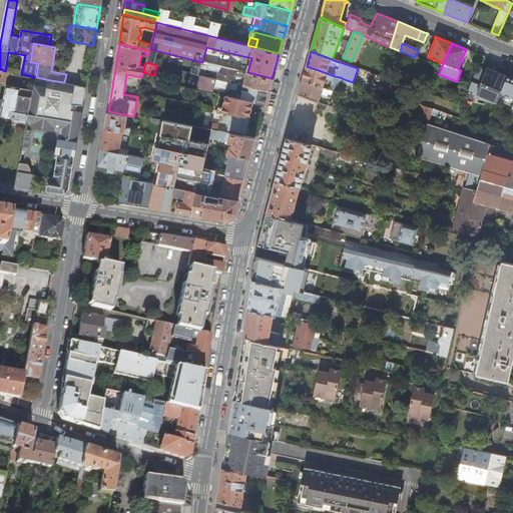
[(233,82),(235,69),(208,63),(206,69),(218,71),(216,78),(233,82)]
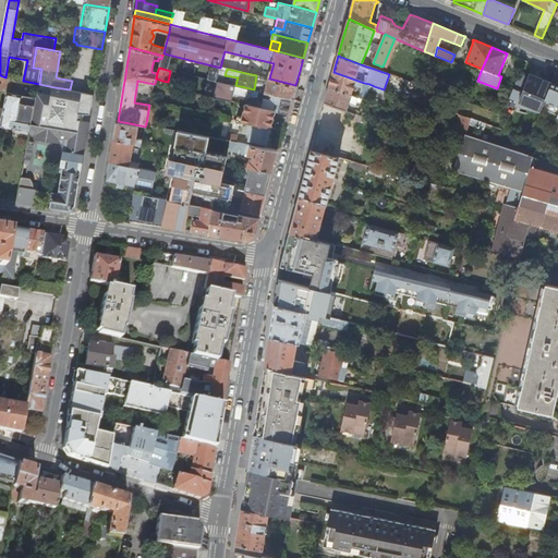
[(331,76),(329,87),(362,98),(365,100),(368,91),(367,89),(370,84),(364,83),(334,72),(331,76)]
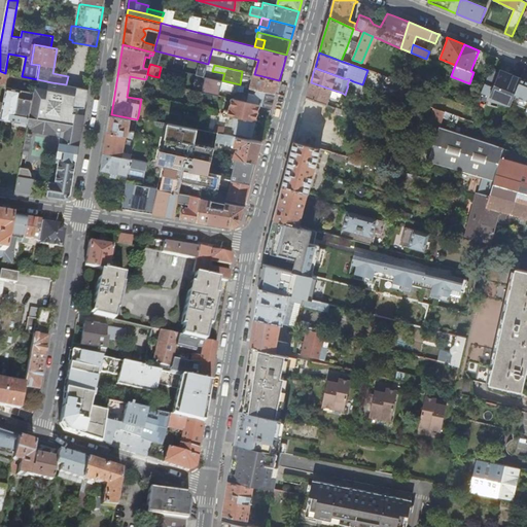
[(485,82),(493,86),(499,72),(490,69),(485,82)]
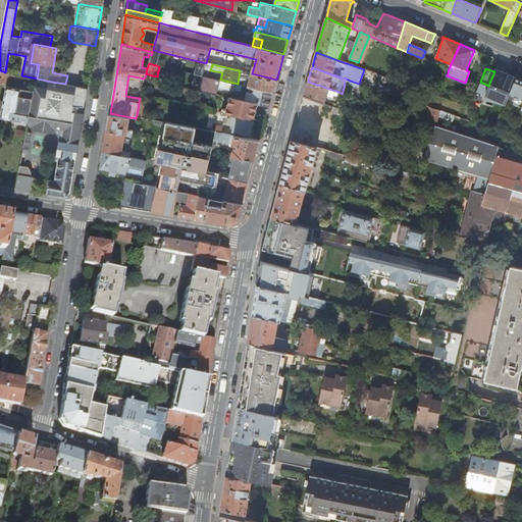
[(485,93),(507,102),(510,95),(516,77),(513,76),(496,69),(494,71),(488,86),(485,93)]
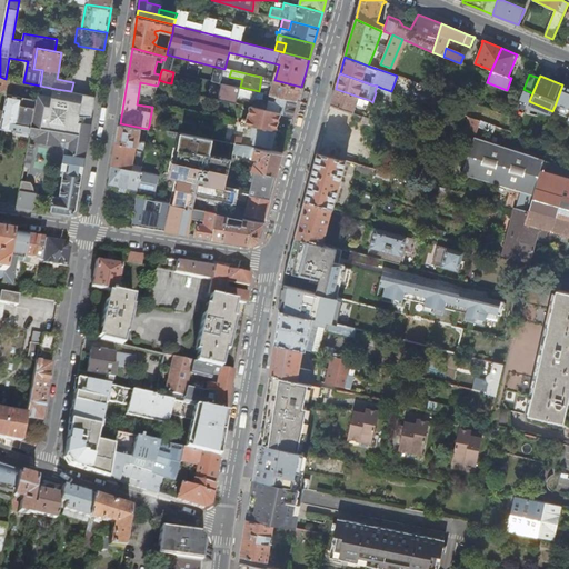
[(275,80),(270,93),(298,100),(300,95),(301,87),(275,80)]
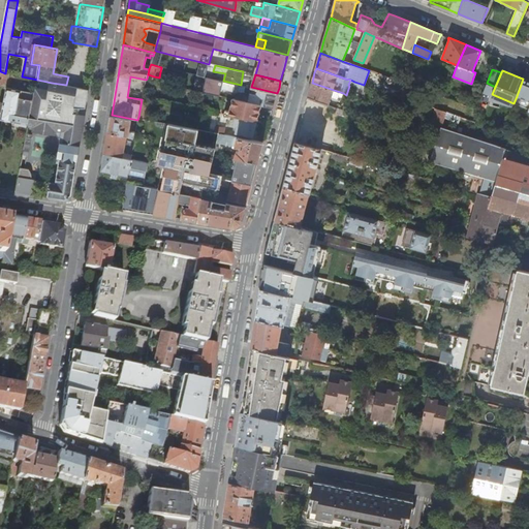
[(275,100),(277,93),(251,87),(241,85),(223,81),(208,78),(205,92),(220,96),(222,88),(239,92),(237,99),(262,104),(274,107),(275,100)]
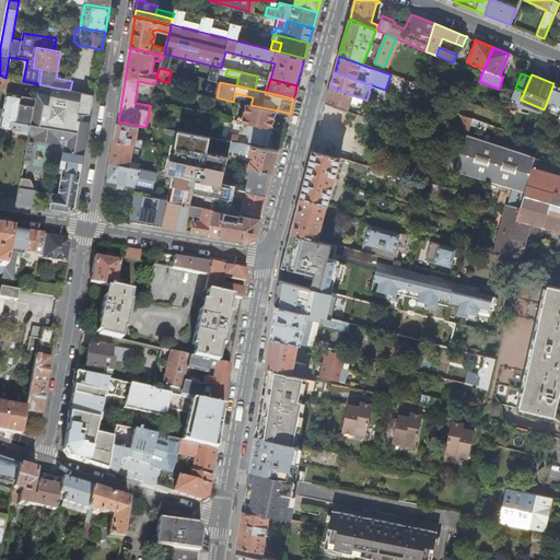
[(559,85),(553,83),(547,102),(559,107),(559,85)]
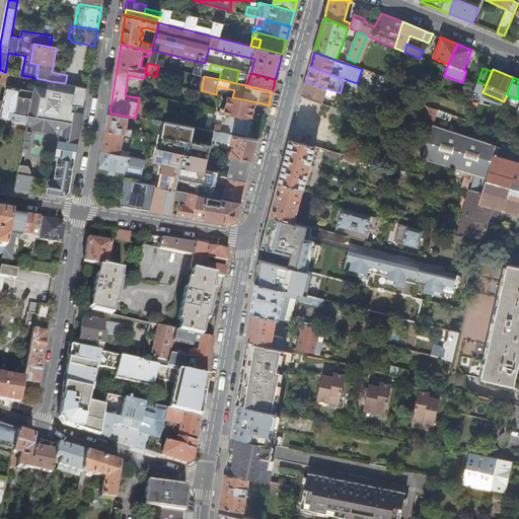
[(67,140),(78,143),(80,135),(70,133),(76,104),(47,99),(51,81),(36,78),(34,91),(28,122),(28,123),(33,124),(34,125),(34,127),(36,128),(38,129),(52,132),(53,131),(54,131),(55,130),(56,128),(63,130),(64,134),(68,135),(67,140)]
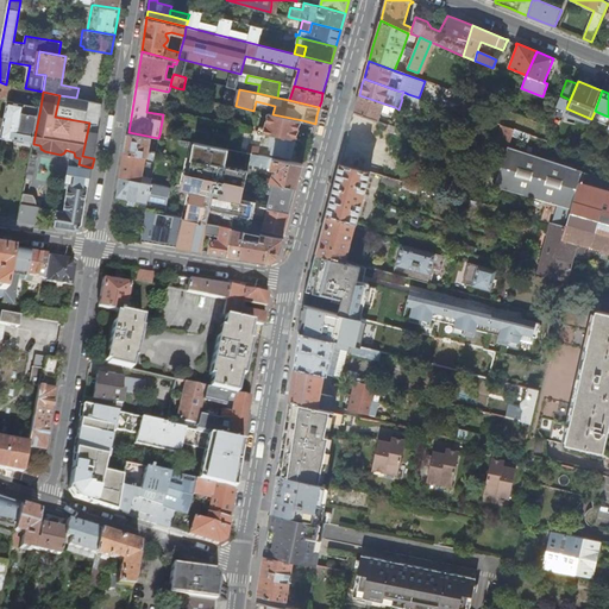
[(408,94),(403,92),(401,98),(402,99),(421,105),(422,99),(419,98),(408,94)]
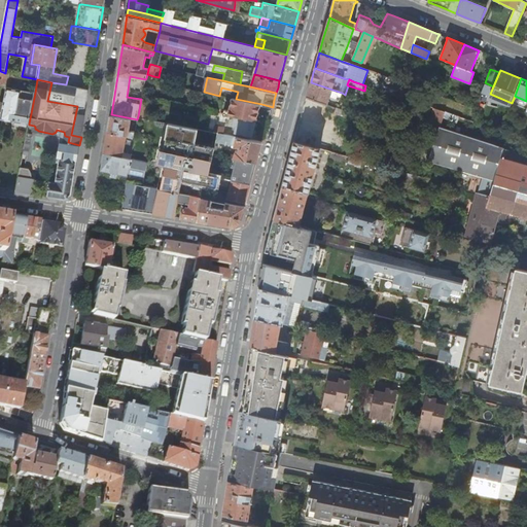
[(47,101),(77,106),(85,108),(90,89),(66,84),(51,82),(47,101)]
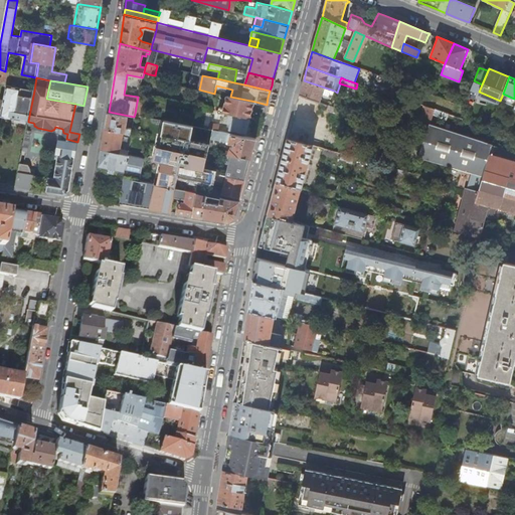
[(302,87),(300,95),(320,103),(322,94),(328,96),(329,94),(332,95),(334,91),(304,80),(302,87)]
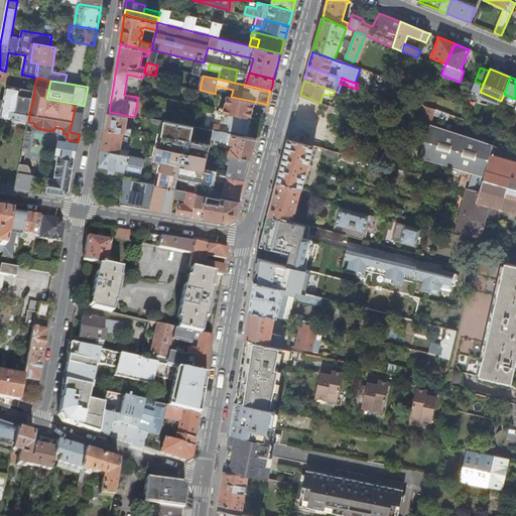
[(480,92),(483,85),(475,81),(471,90),(480,93),(479,97),(500,104),(501,101),(480,92)]
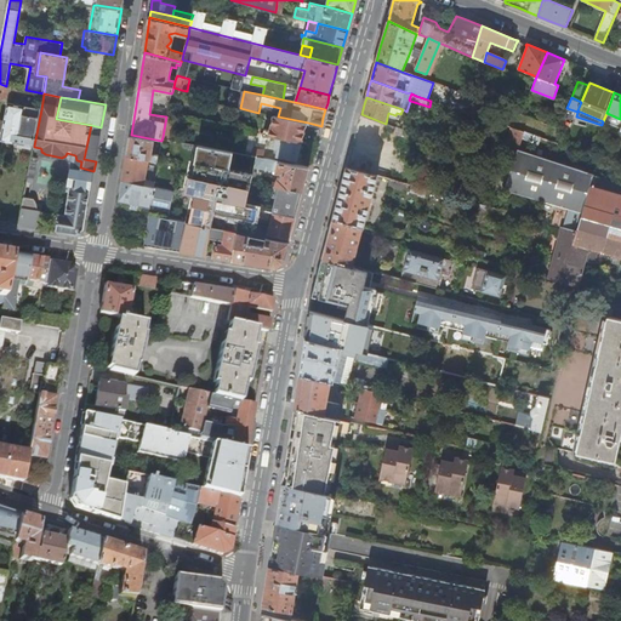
[(1,140),(34,146),(41,109),(9,103),(5,120),(0,120),(0,121),(0,130),(3,131),(1,140)]
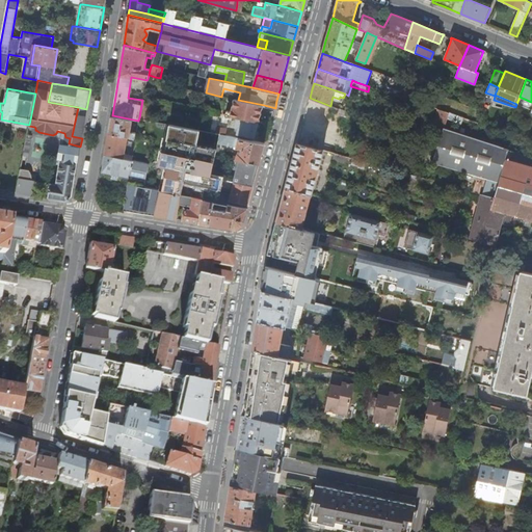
[(307,108),(302,124),(334,133),(336,127),(325,124),(329,111),(337,114),(339,109),(339,108),(330,106),(310,98),(307,108)]
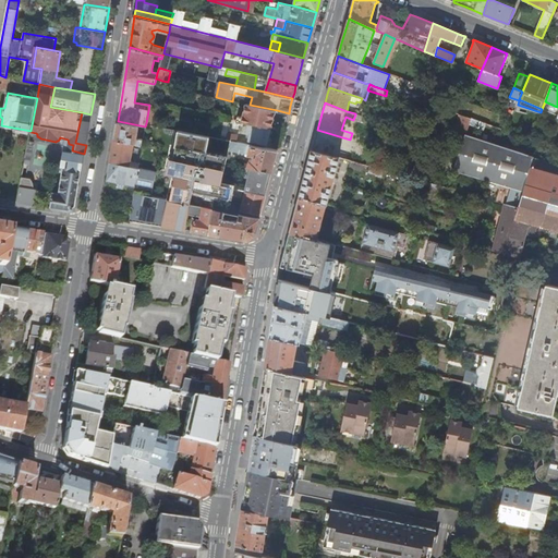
[(155,125),(159,106),(150,104),(149,105),(146,123),(155,125)]
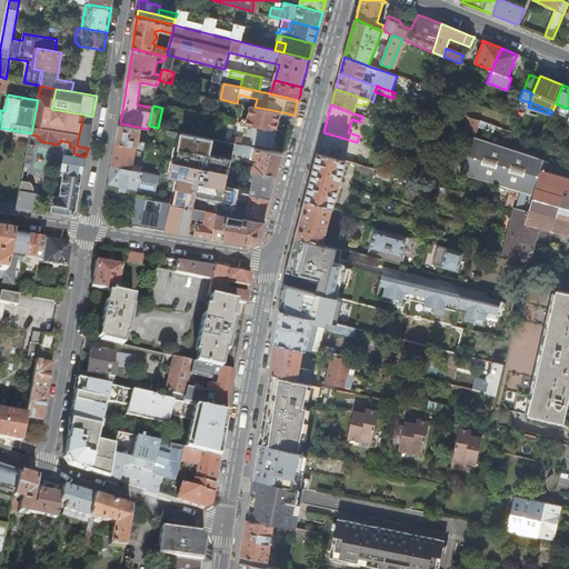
[(242,118),(242,123),(247,125),(249,125),(253,126),(277,130),(282,112),(255,107),(251,106),(248,119),(242,118)]
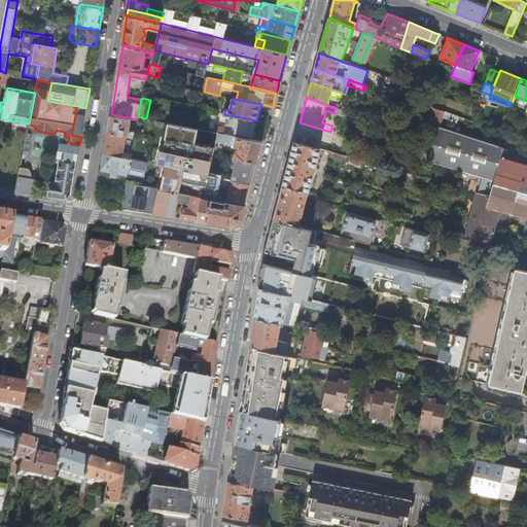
[(80,108),(85,108),(77,106),(71,135),(81,137),(85,114),(79,113),(80,108)]
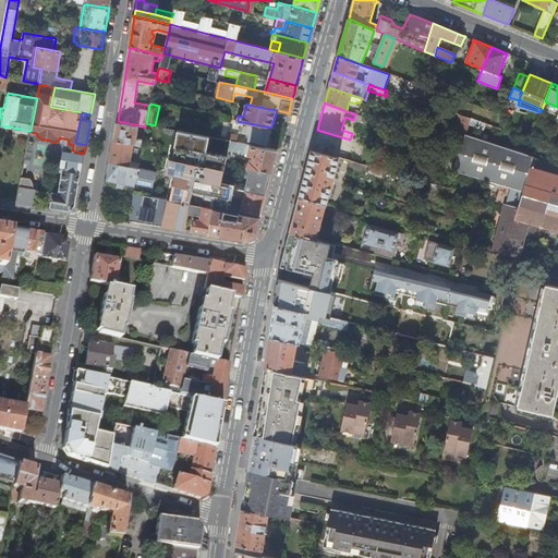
[(463,133),(465,134),(468,129),(469,124),(471,119),(468,118),(460,114),(455,130),(461,132),(463,133)]
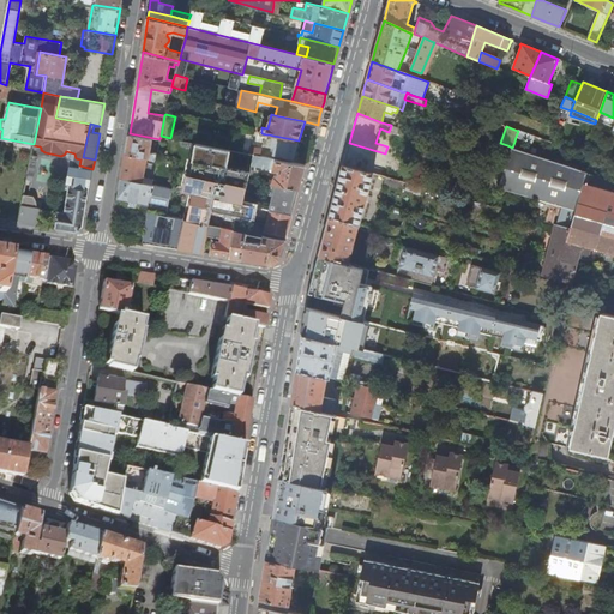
[(518,131),(516,137),(534,143),(536,142),(539,137),(518,131)]
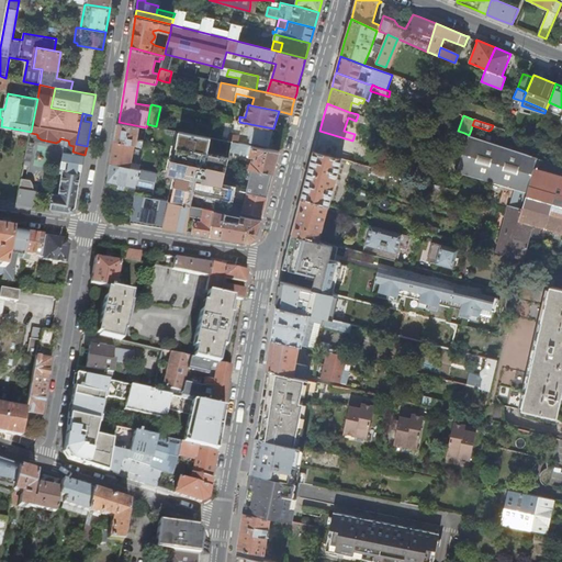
[(139,130),(146,131),(146,127),(119,122),(115,139),(135,144),(143,146),(145,137),(142,136),(141,139),(138,138),(139,130)]
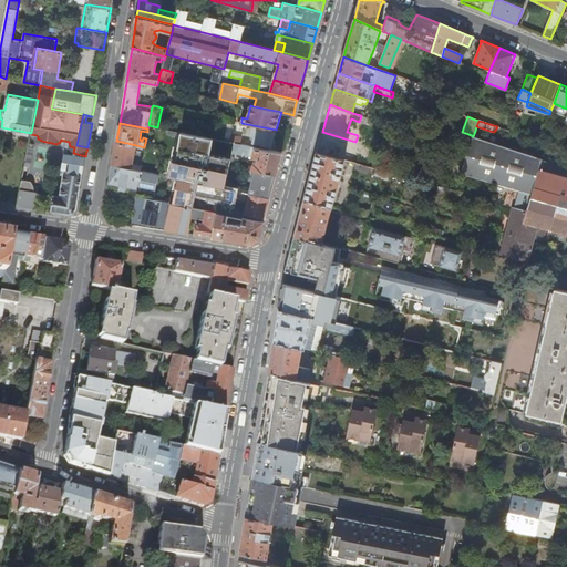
[(271,147),(276,130),(253,125),(250,135),(254,136),(253,143),(271,147)]
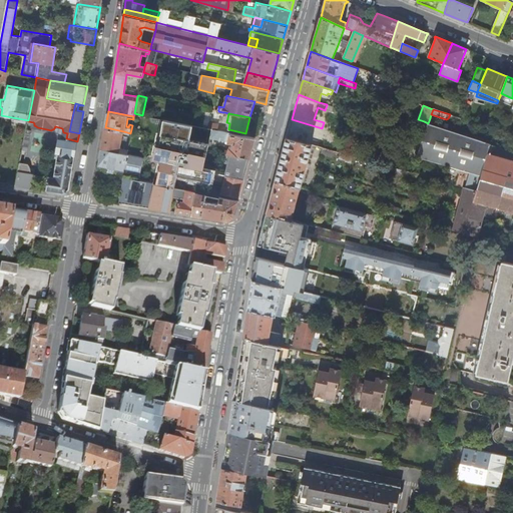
[(430,118),(428,123),(444,129),(446,125),(444,123),(430,118)]
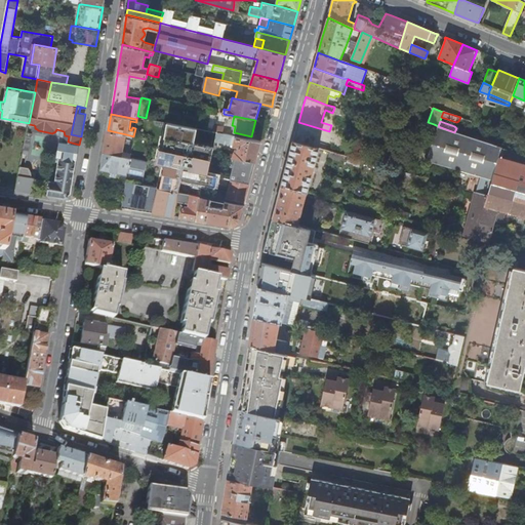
[(214,152),(215,148),(195,143),(198,128),(167,122),(164,137),(166,137),(163,150),(160,149),(157,163),(162,164),(158,188),(153,212),(176,215),(178,201),(179,192),(183,179),(185,169),(219,176),(227,177),(228,172),(231,156),(231,155),(221,154),(214,152)]
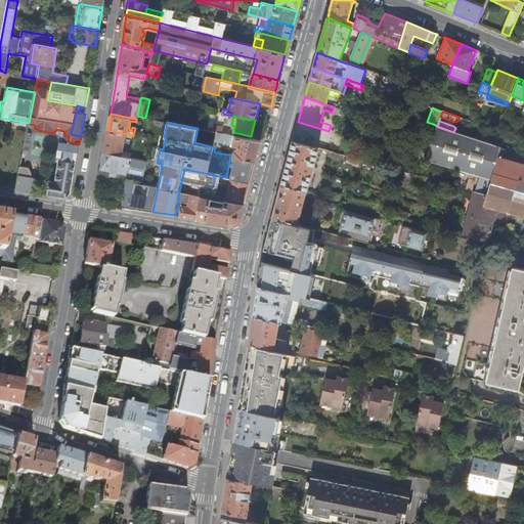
[(295,135),(293,141),(318,147),(323,149),(329,131),(298,122),(297,126),(295,135)]
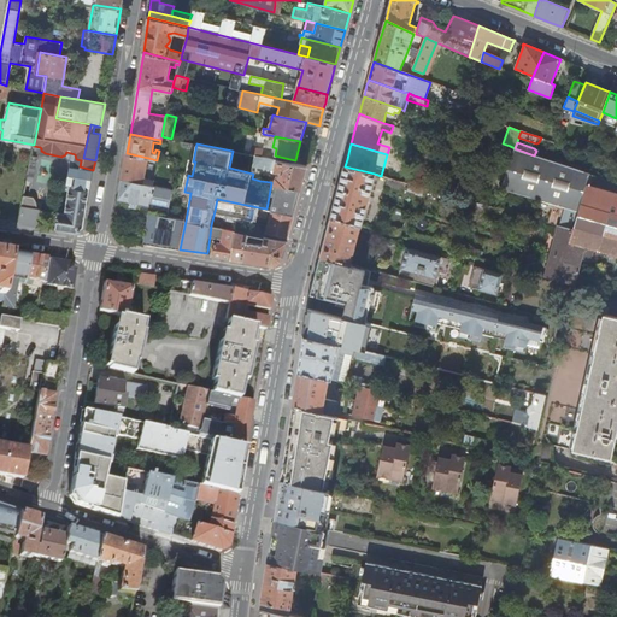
[(503,168),(507,169),(509,165),(515,148),(512,147),(510,146),(506,157),(503,168)]
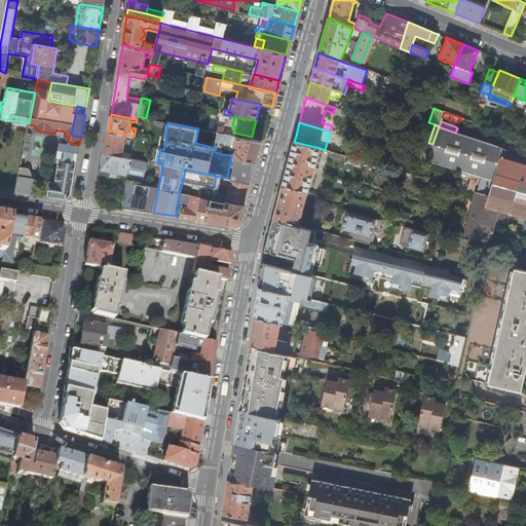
[(215,125),(214,132),(219,133),(224,134),(225,127),(215,125)]
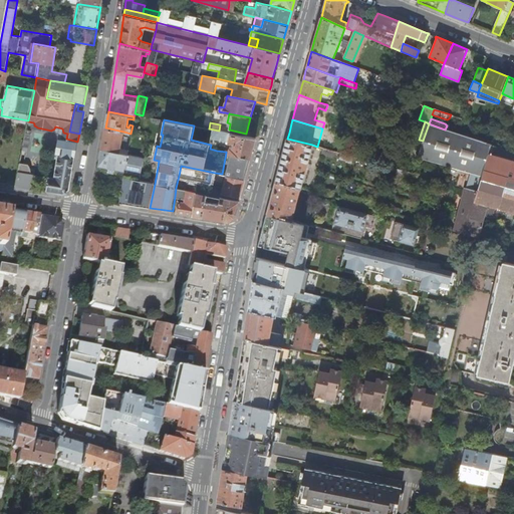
[(494,209),(513,214),(513,162),(500,159),(503,150),(445,130),(429,123),(424,138),(423,141),(420,152),(418,157),(428,160),(447,166),(453,167),(461,170),(470,173),(466,187),(477,191),(473,203),(483,205),(491,208),(494,209)]
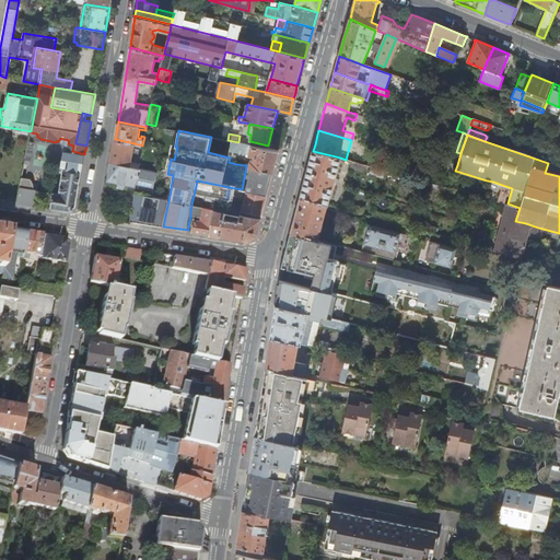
[(130,166),(135,143),(115,139),(111,163),(130,166)]
